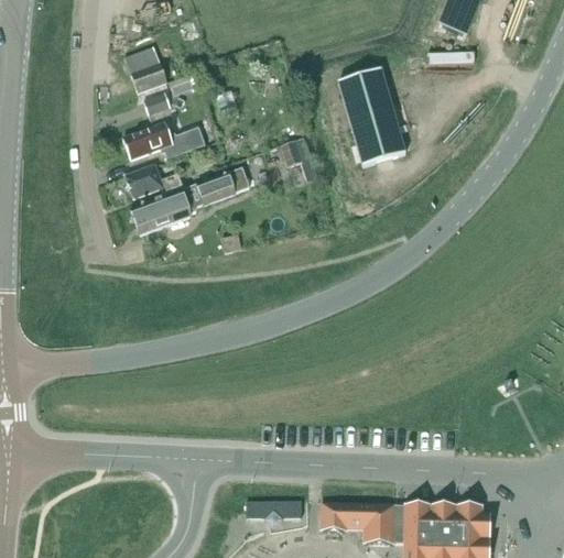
[(154,45),(125,57),(139,93),(167,81),(154,45)]
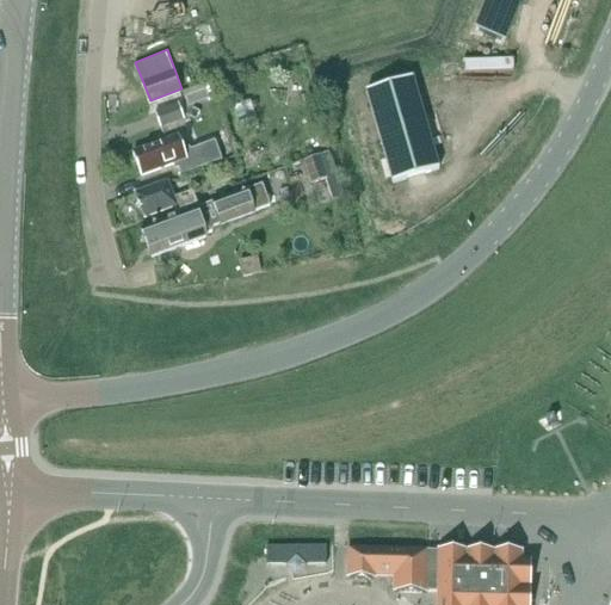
[(307,74),(291,73),(290,90),(306,91),(307,74)]
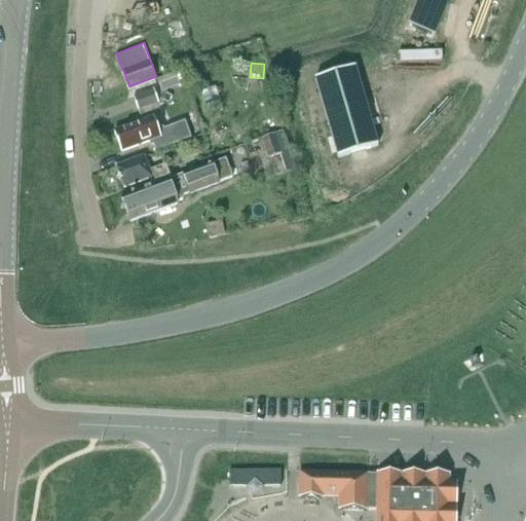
[(355,64),(315,76),(339,154),(378,142),(355,64)]
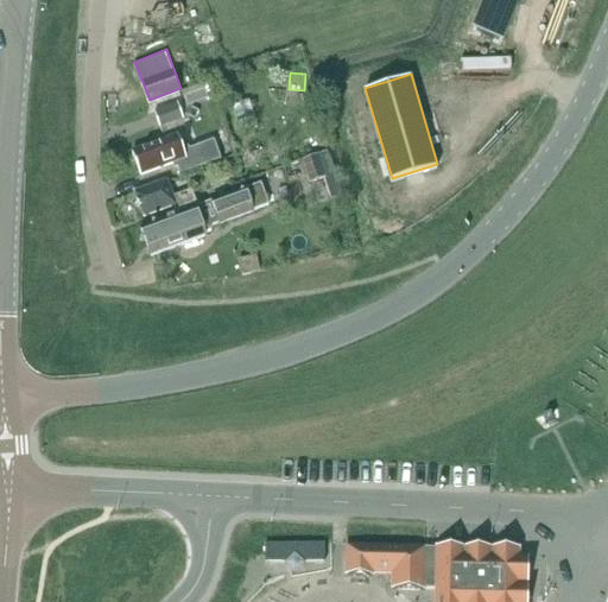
[(249,96),(233,102),(241,130),(259,124),(249,96)]
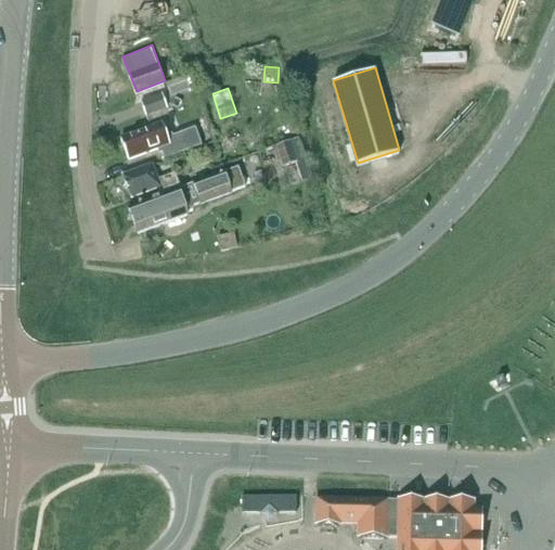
[(163,89),(141,98),(147,113),(168,105),(163,89)]
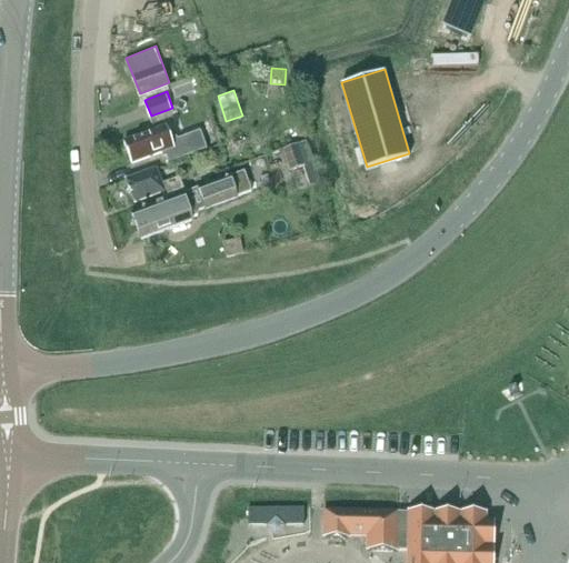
[(165,124),(126,139),(133,160),(166,148),(170,159),(206,146),(199,128),(170,139),(165,124)]
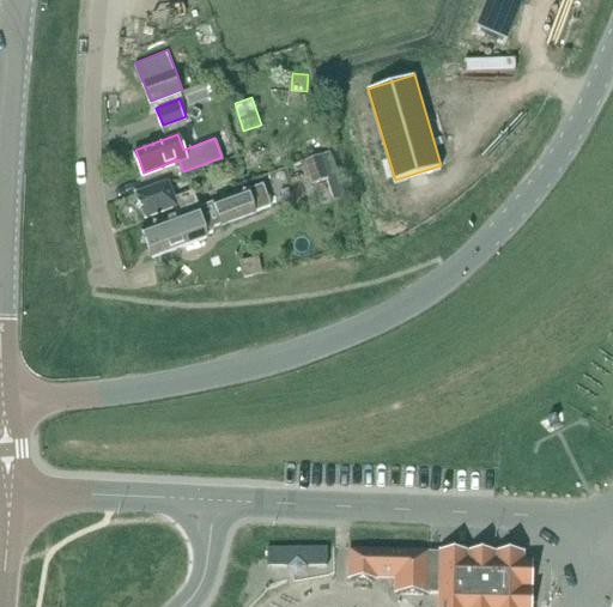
[(331,150),(304,158),(313,181),(338,173),(331,150)]
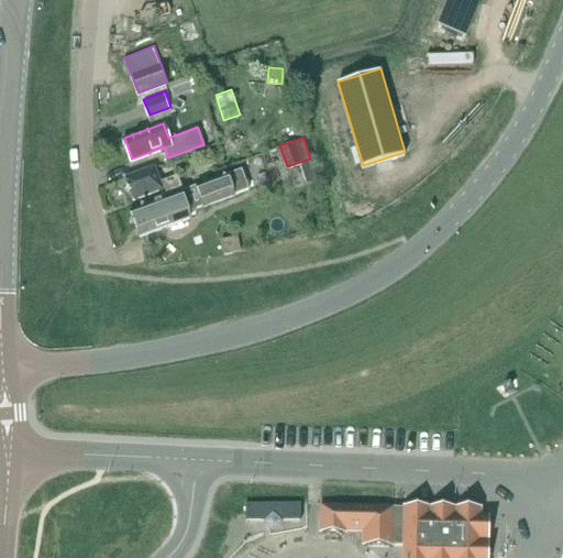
[(155,164),(124,175),(133,198),(162,187),(164,192),(183,185),(178,173),(161,179),(155,164)]
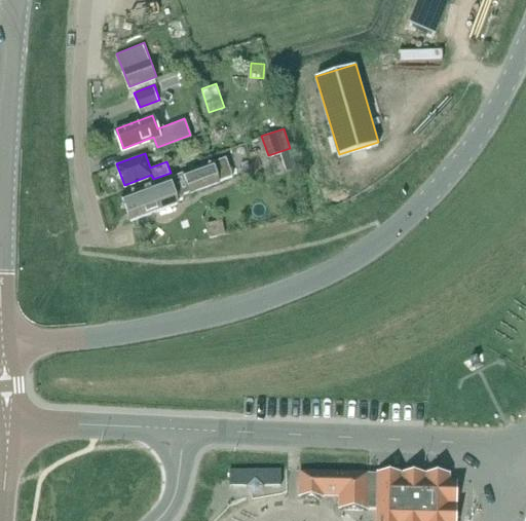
[(292,153),(271,160),(275,175),(296,168),(292,153)]
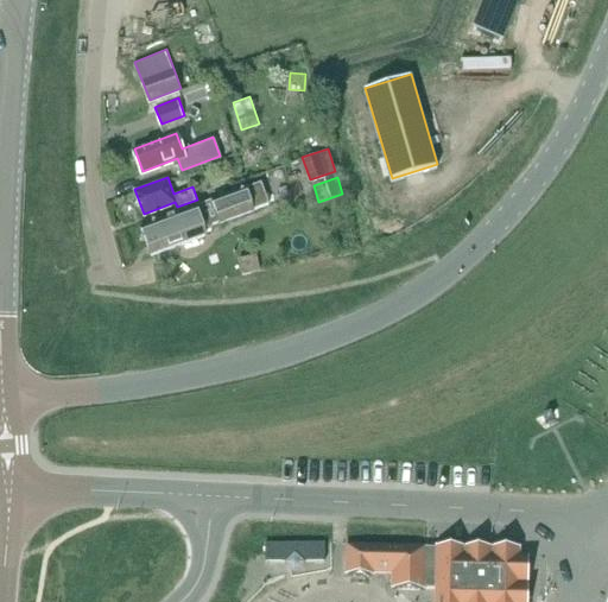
[(196,215),(202,232),(211,228),(214,222),(219,221),(219,223),(255,209),(255,207),(272,201),(264,179),(247,185),(246,184),(201,202),(204,213),(196,215)]
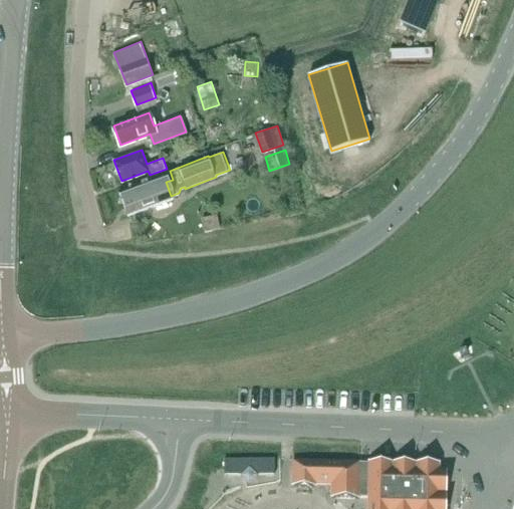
[(173,180),(170,171),(119,189),(129,213),(171,197),(171,196),(166,182),(173,180)]
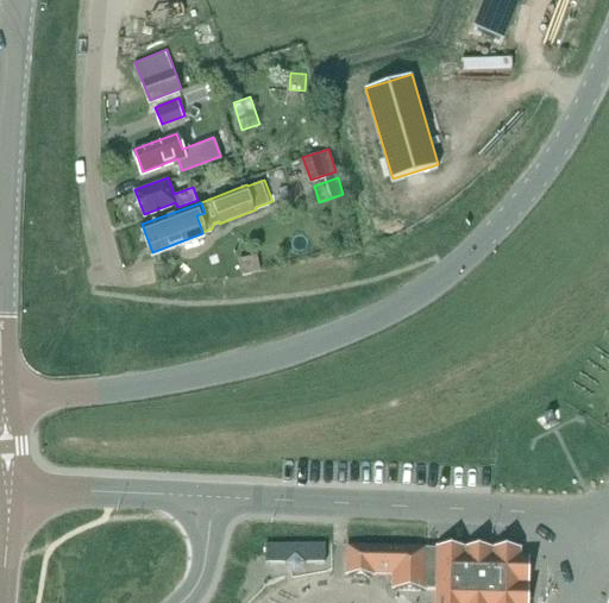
[(326,541),(265,541),(265,559),(289,559),(294,565),(299,565),(303,559),(326,559),(326,541)]
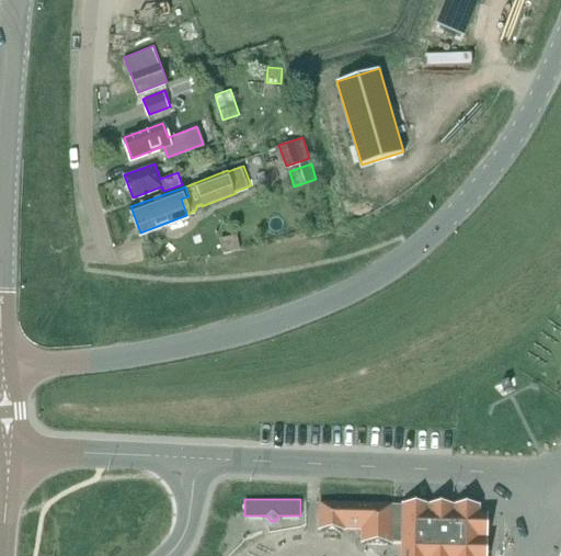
[(395,500),(320,499),(320,528),(345,529),(345,526),(363,526),(363,541),(393,542),(393,541),(402,541),(402,555),(488,555),(488,551),(489,510),(480,510),(480,502),(425,501),(403,501),(403,502),(395,501),(395,500)]
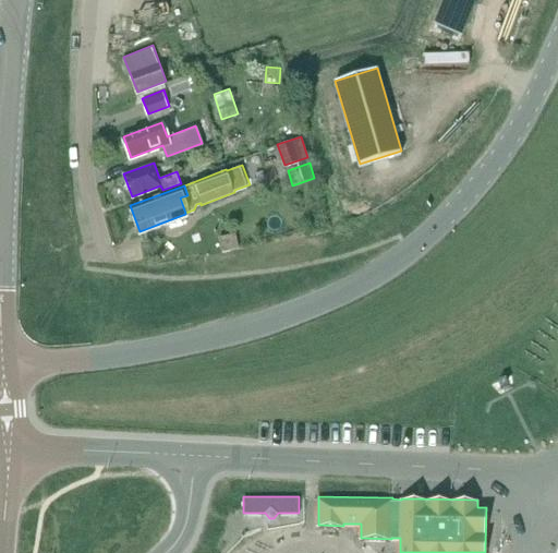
All buildings are outlined.
